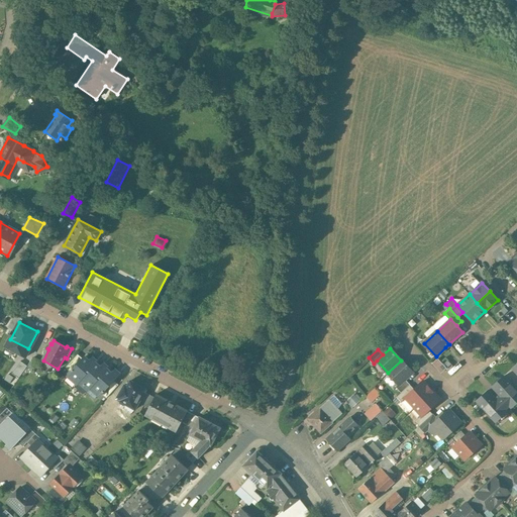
[(27,354),(16,371),(22,374),(27,367),(33,357),(27,354)]
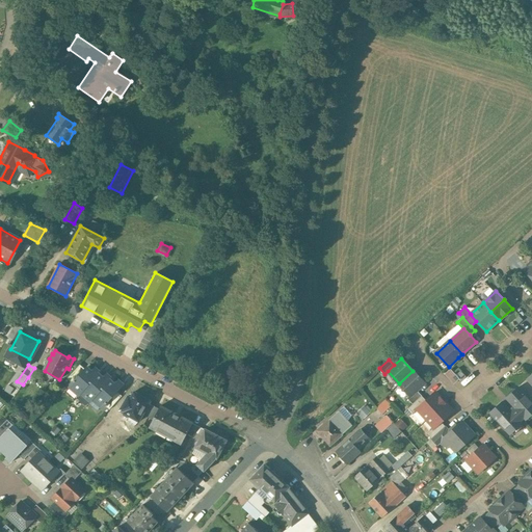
[(85,369),(80,365),(68,378),(72,382),(85,369)]
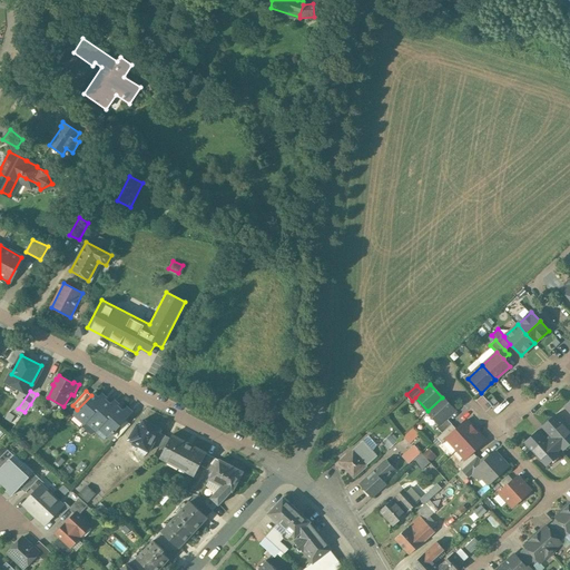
[(37,394),(30,404),(36,408),(42,397),(37,394)]
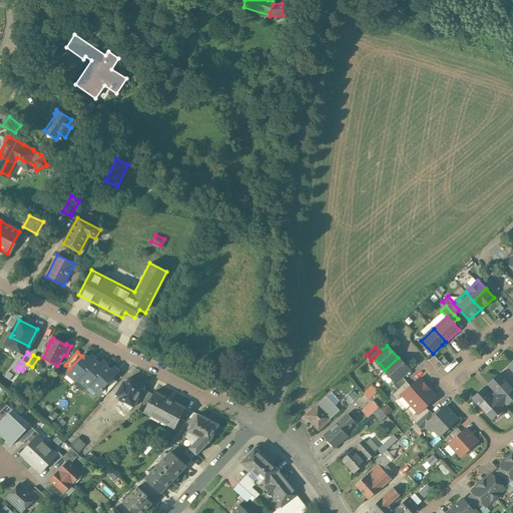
[(88,359),(83,355),(82,356),(69,369),(67,372),(77,381),(79,379),(95,361),(96,360),(91,355),(88,359)]
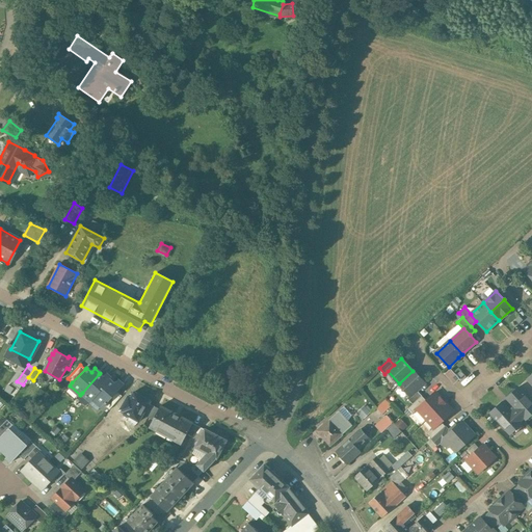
[(451,368),(446,373),(455,382),(460,377),(451,368)]
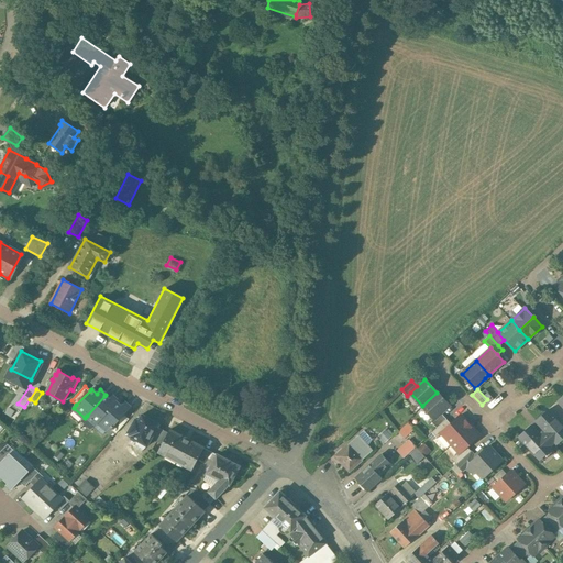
[(437,393),(422,406),(433,418),(434,419),(441,412),(449,405),(437,393)]
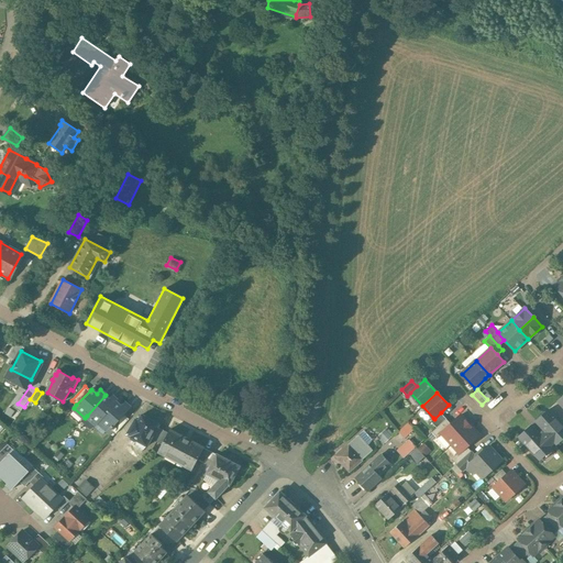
[(109,400),(105,396),(87,416),(97,424),(99,422),(117,403),(118,401),(112,396),(109,400)]
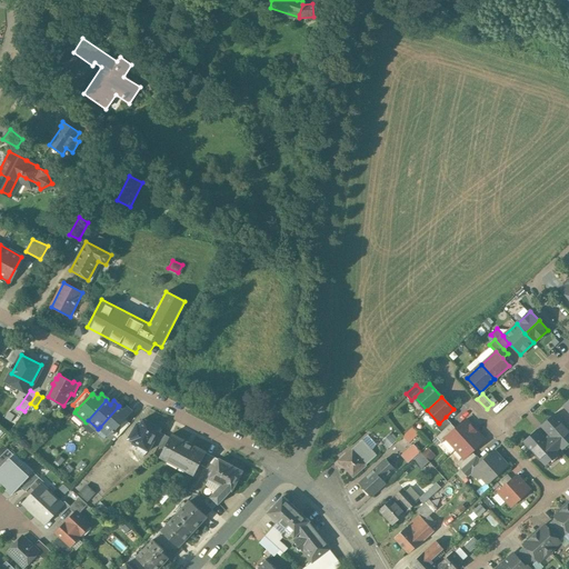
[(568,428),(568,410),(563,406),(553,415),(568,429),(568,428)]
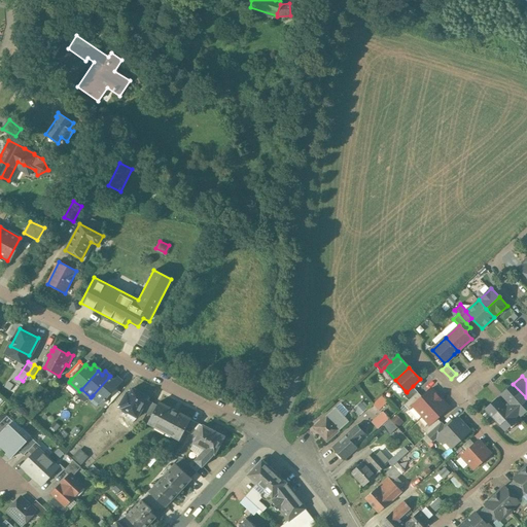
[(109,377),(93,395),(102,403),(104,401),(116,388),(121,382),(116,377),(113,381),(109,377)]
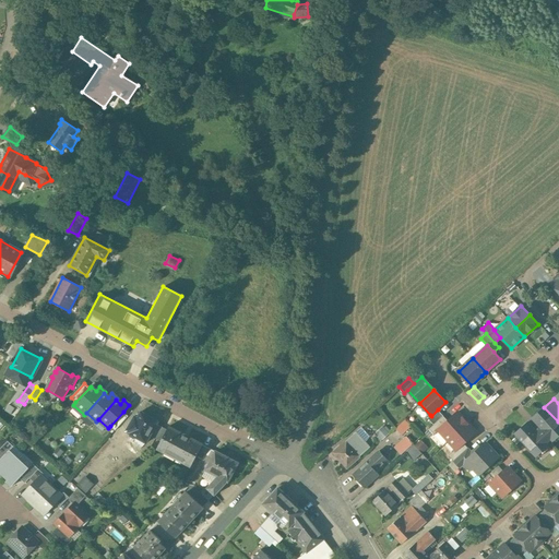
[(558,423),(558,421),(544,407),(532,418),(538,425),(533,429),(527,423),(515,433),(536,456),(548,445),(546,442),(550,438),(552,441),(558,435),(558,423)]
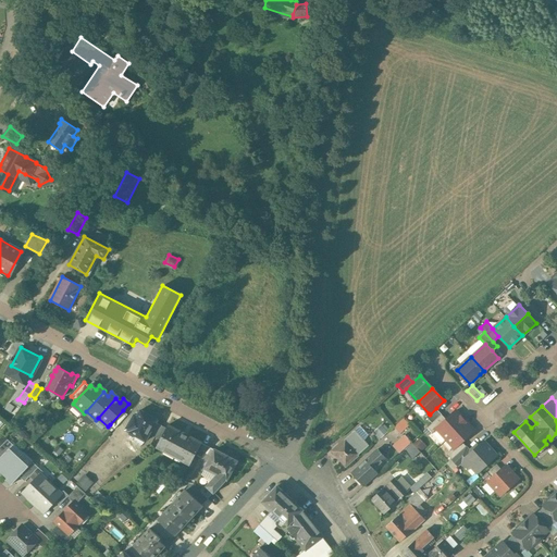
[(436,408),(430,415),(429,413),(425,417),(432,423),(442,415),(436,408)]
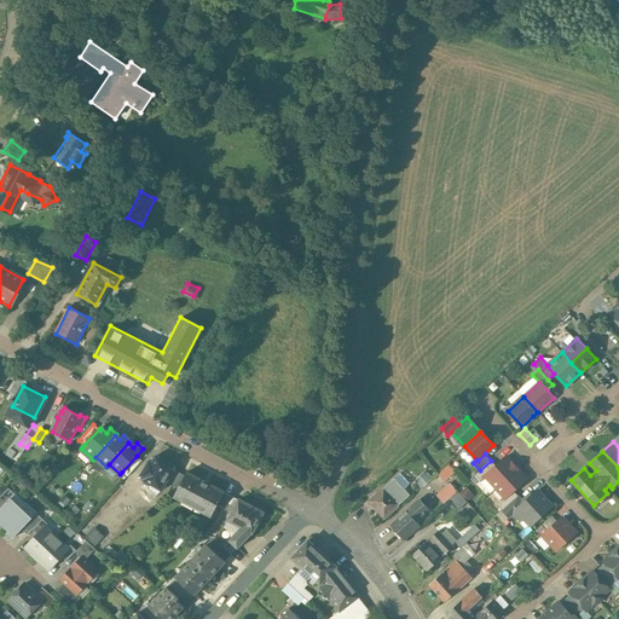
[(137,456),(122,472),(127,476),(142,461),(137,456)]
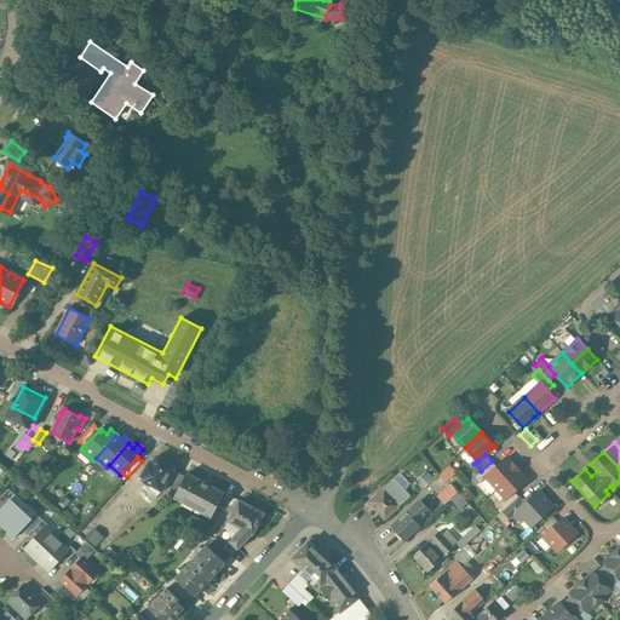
[(497,466),(486,477),(497,489),(518,470),(507,457),(497,466)]
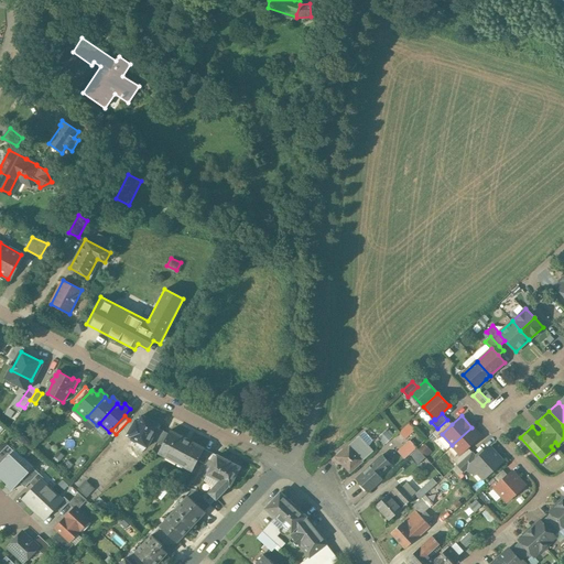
[(159,425),(141,416),(139,422),(136,420),(128,434),(131,436),(148,446),(151,440),(158,427),(159,425)]
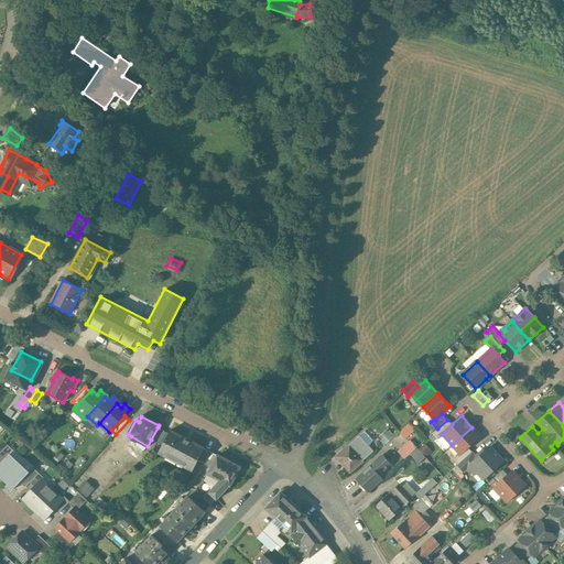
[(437,429),(433,433),(437,438),(442,434),(452,424),(447,420),(437,429)]
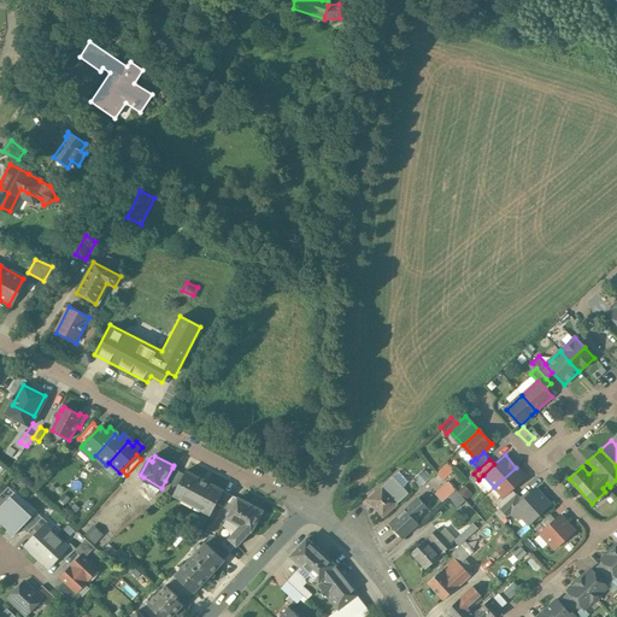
[(447,464),(436,474),(442,481),(453,471),(447,464)]
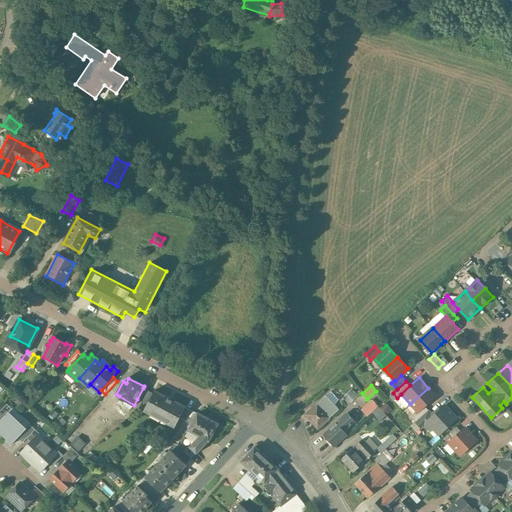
[(148,391),(143,388),(137,399),(142,402),(148,391)]
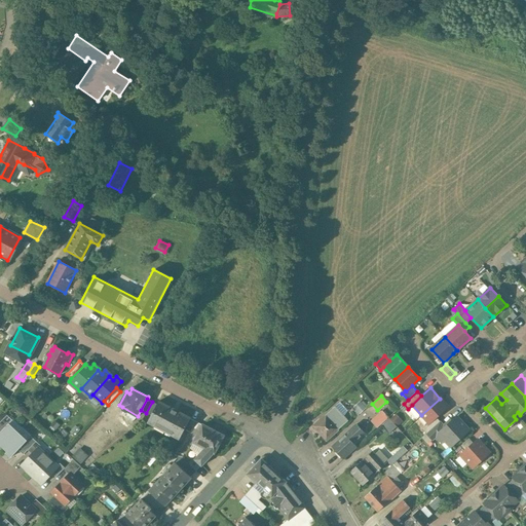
[(365,405),(360,399),(354,403),(361,409),(365,405)]
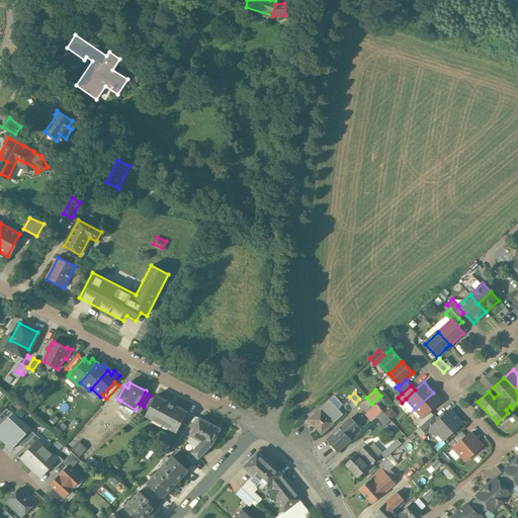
[(433,393),(415,409),(422,416),(423,417),(429,411),(440,401),(433,393)]
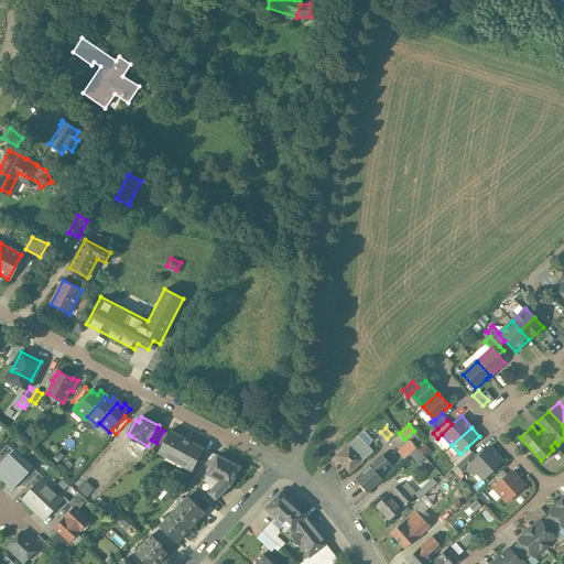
[(204,447),(170,430),(169,433),(162,445),(159,452),(192,469),(197,459),(203,448),(204,447)]
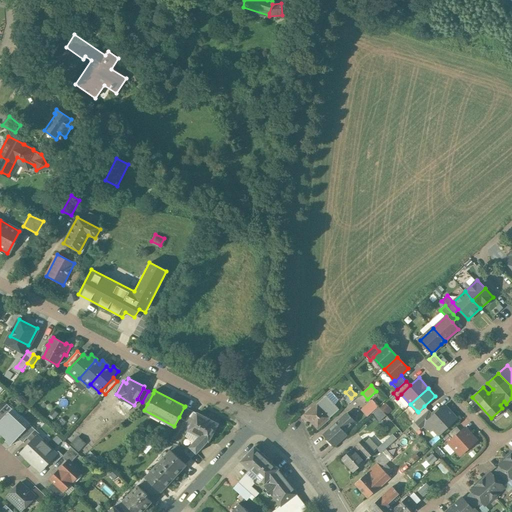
[(148,391),(142,402),(147,404),(153,393),(148,391)]
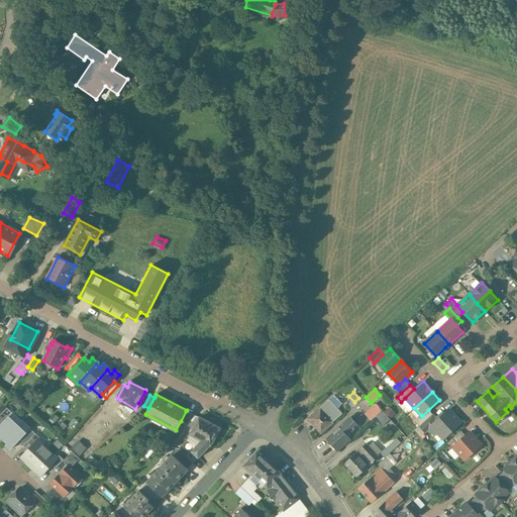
[(329,400),(320,408),(308,418),(321,432),(332,422),(333,422),(341,414),(329,400)]
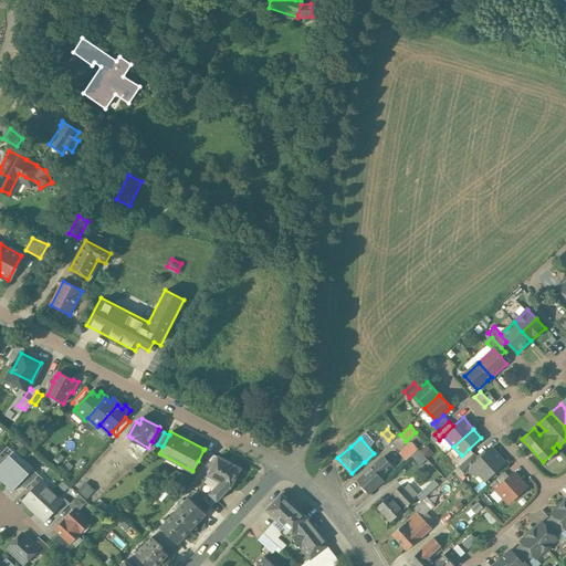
[(411,442),(399,453),(406,461),(418,449),(411,442)]
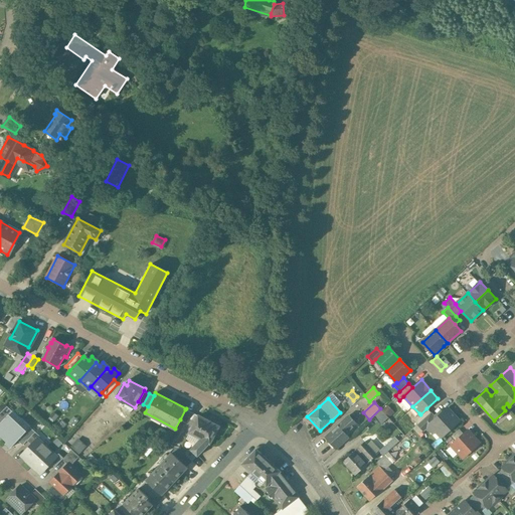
[(12,411),(7,406),(0,412),(0,422),(8,414),(8,415),(12,411)]
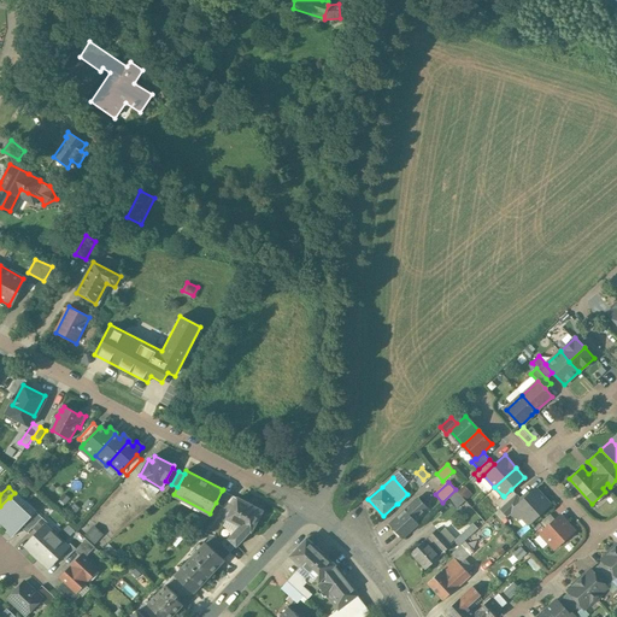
[(511,489),(504,497),(503,495),(495,503),(500,509),(516,494),(511,489)]
